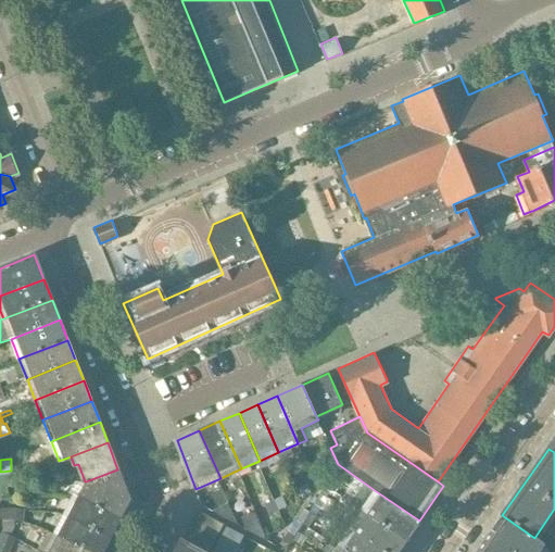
[(308,465),(310,468),(316,484),(325,479),(317,461),(308,465)]
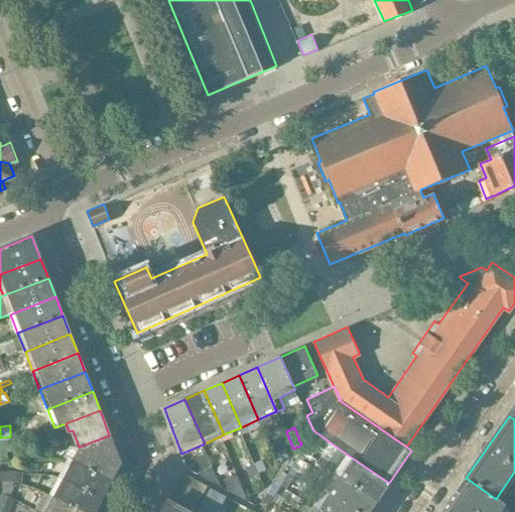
[(320,438),(316,434),(312,432),(302,450),(306,452),(308,454),(320,438)]
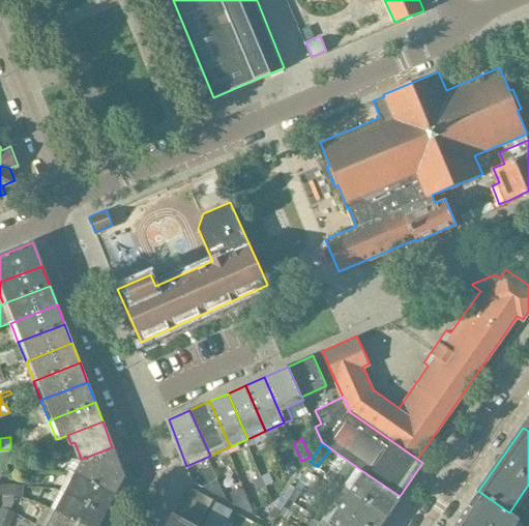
[(112,447),(82,459),(75,472),(115,493),(123,475),(112,447)]
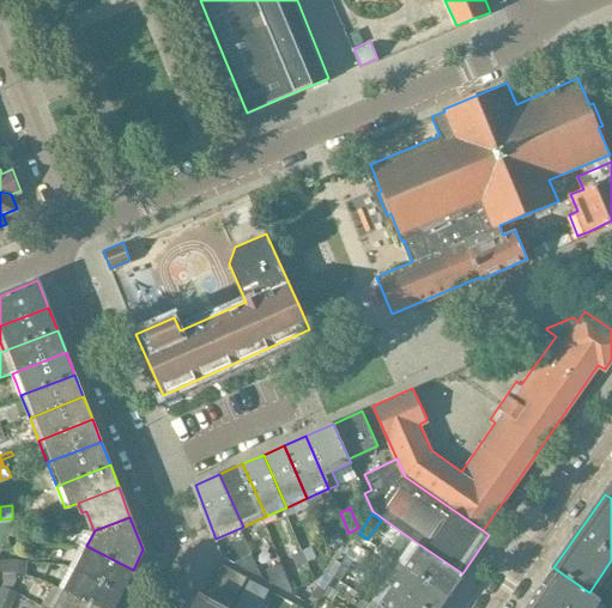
[(13,532),(12,518),(0,520),(0,533),(10,533),(13,532)]
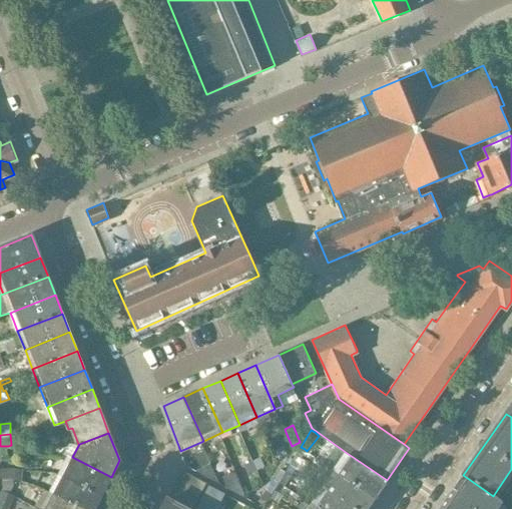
[(258,445),(250,448),(259,466),(266,464),(258,445)]
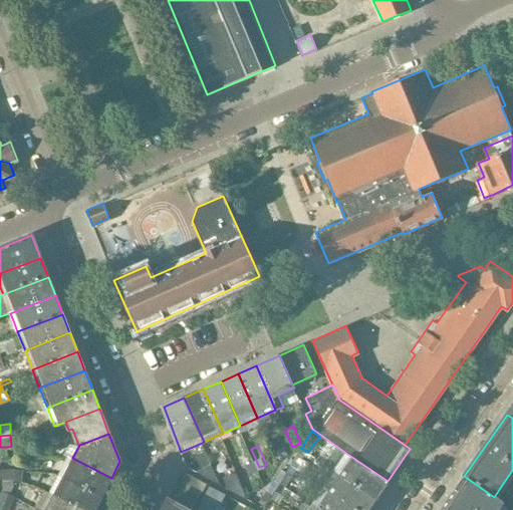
[(8,451),(8,447),(0,447),(0,457),(1,462),(9,461),(9,458),(16,457),(16,450),(8,451)]
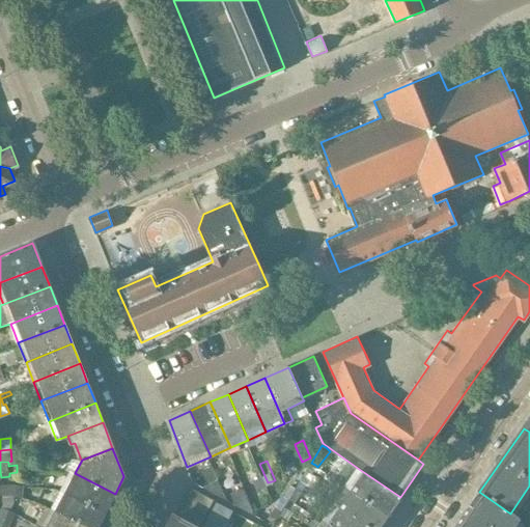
[(300,479),(305,472),(300,468),(298,471),(294,462),(285,465),(296,487),(300,479)]
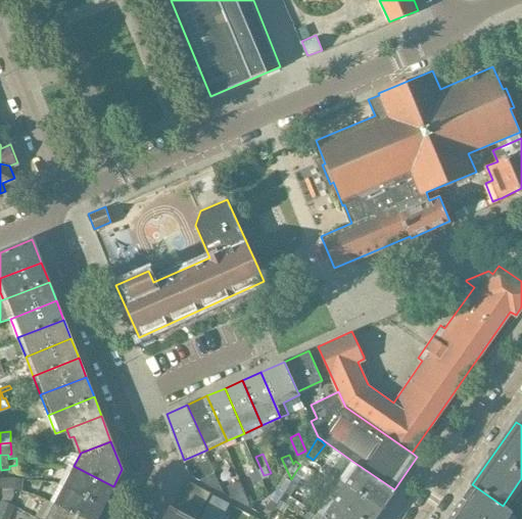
[(299,475),(311,458),(306,456),(300,465),(295,472),(299,475)]
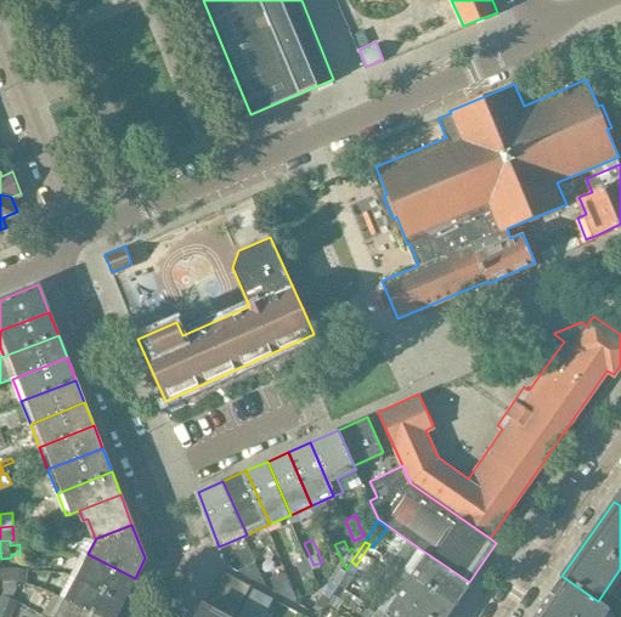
[(314,565),(304,543),(297,547),(306,569),(314,565)]
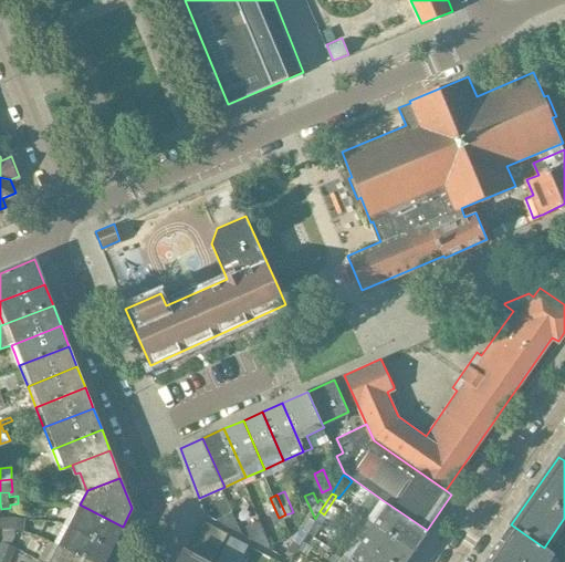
[(427,530),(383,500),(369,519),(412,550),(427,530)]
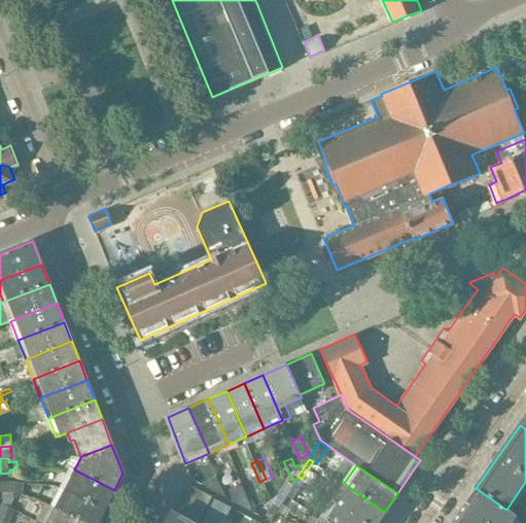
[(114,490),(74,469),(70,467),(61,485),(104,509),(114,490)]
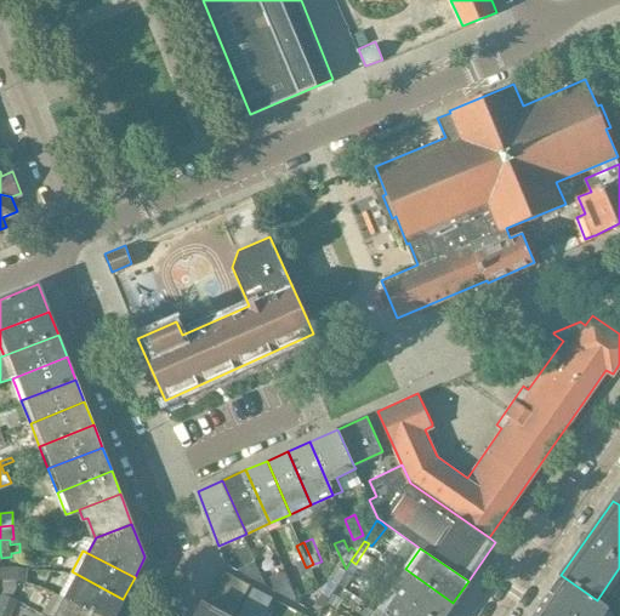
[(343,585),(356,564),(351,560),(346,569),(342,574),(339,581),(343,585)]
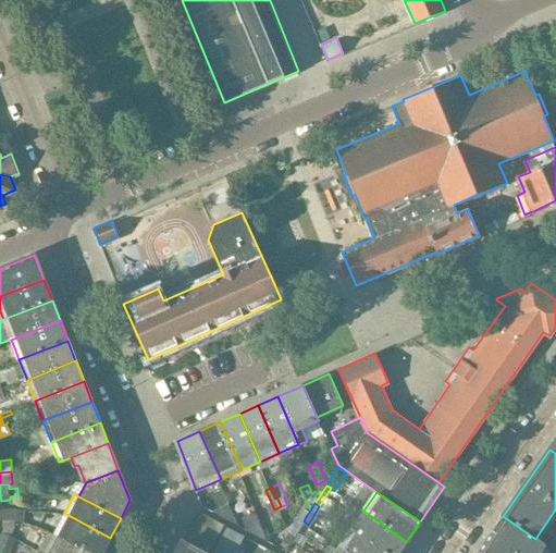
[(241,523),(232,504),(217,511),(241,523)]
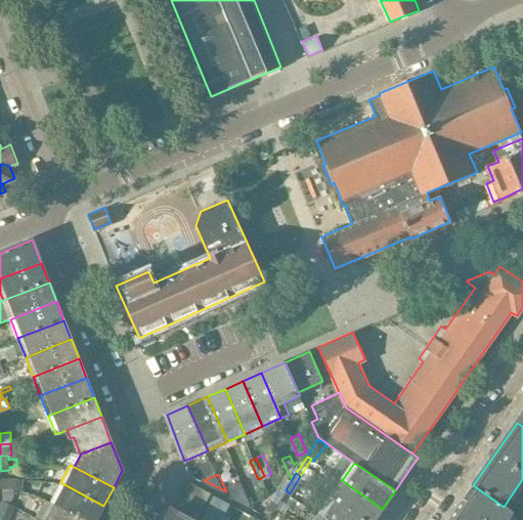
[(24,478),(11,476),(1,477),(2,487),(11,486),(16,488),(22,490),(24,478)]
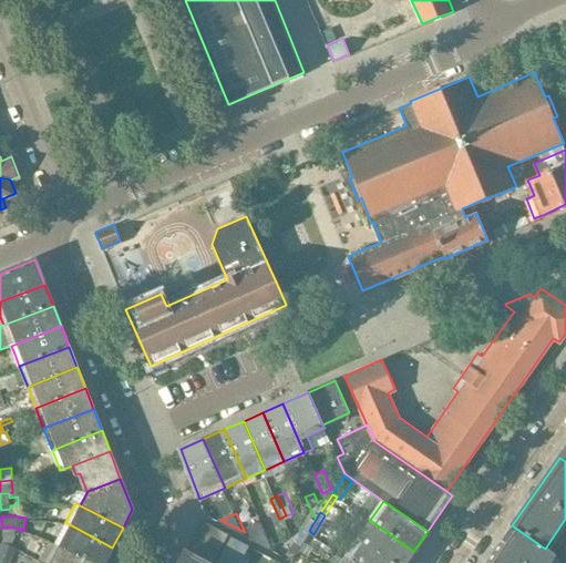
[(309,517),(302,528),(309,531),(312,524),(316,520),(310,517),(309,517)]
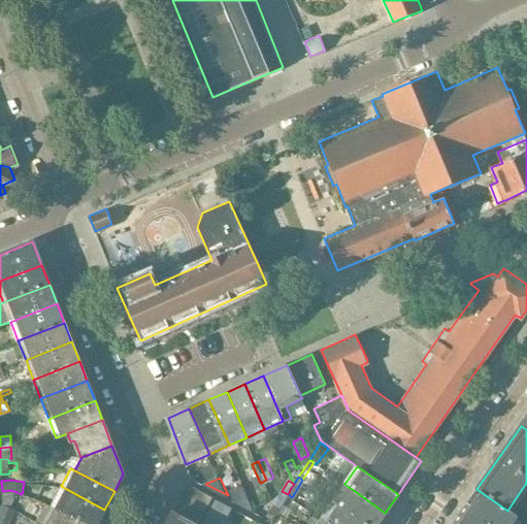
[(242,483),(231,487),(229,488),(233,500),(254,511),(242,483)]
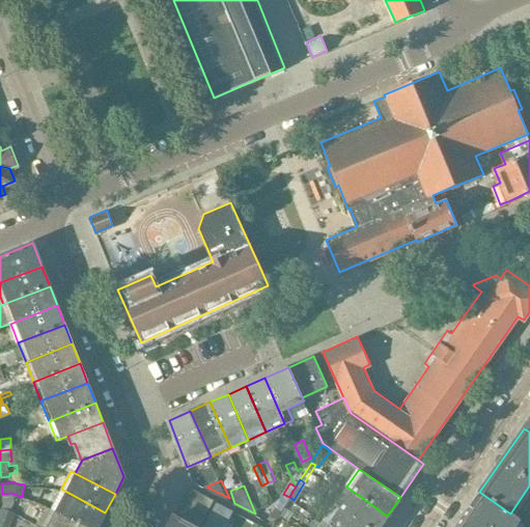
[(213,499),(189,487),(182,501),(205,514),(213,499)]
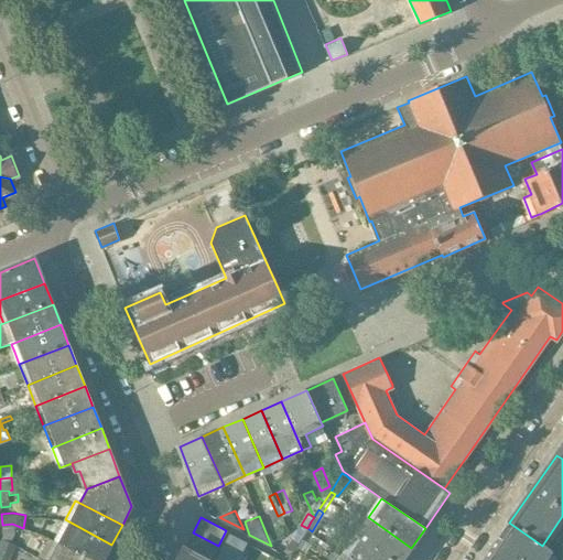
[(402,559),(411,548),(368,517),(355,536),(390,559),(402,559)]
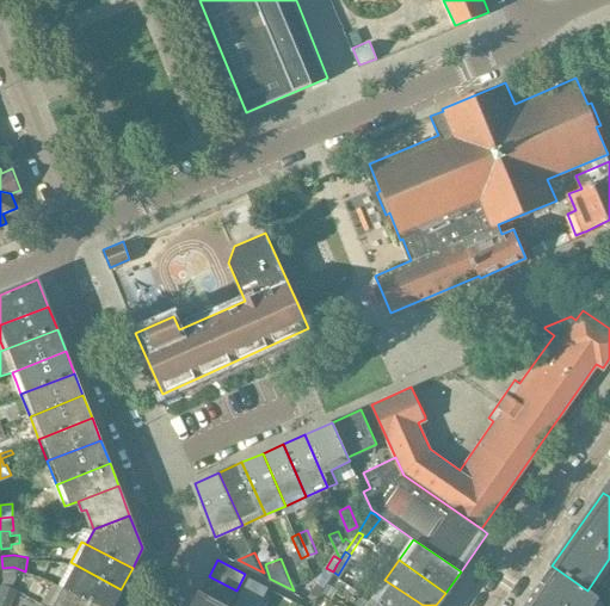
[(111,605),(121,589),(71,562),(59,583),(100,605),(111,605)]
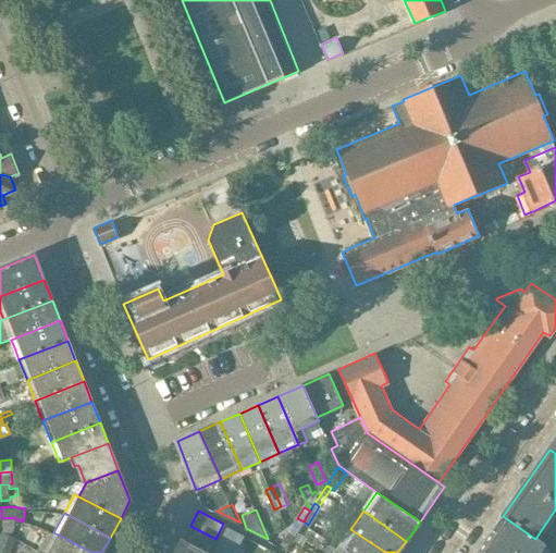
[(534,552),(542,543),(535,539),(503,516),(495,527),(532,552),(534,552)]
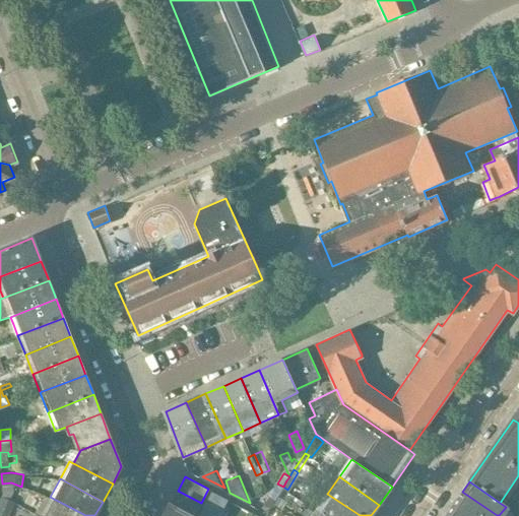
[(13,493),(16,485),(11,482),(2,484),(3,492),(1,498),(9,501),(13,493)]
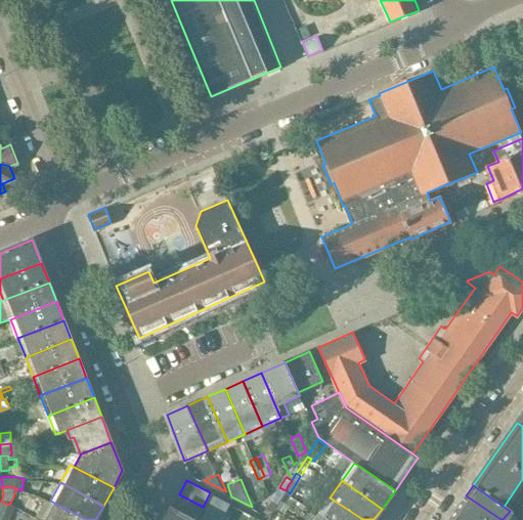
[(272,495),(272,496),(278,501),(286,490),(279,487),(279,486),(272,495)]
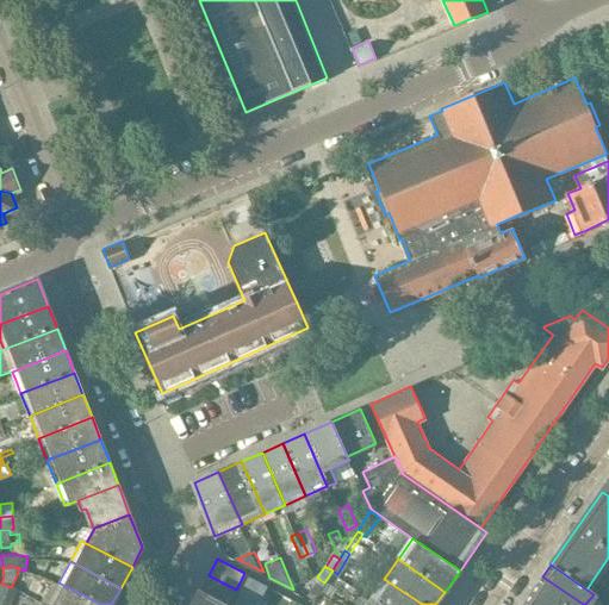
[(227,604),(236,590),(209,575),(199,592),(224,604),(227,604)]
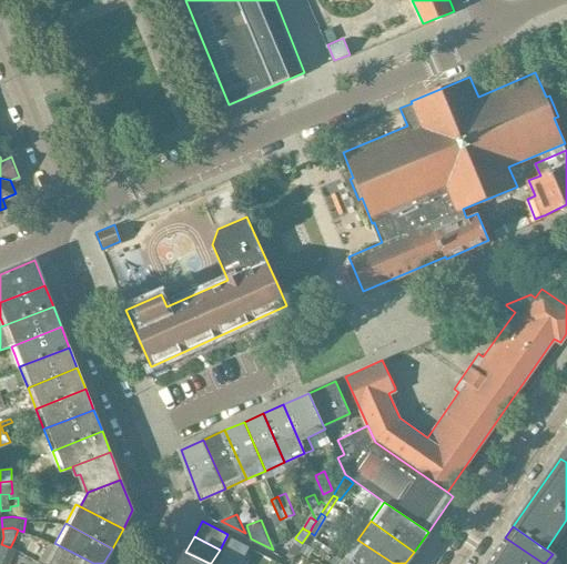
[(233,536),(219,563),(240,563),(250,545),(233,536)]
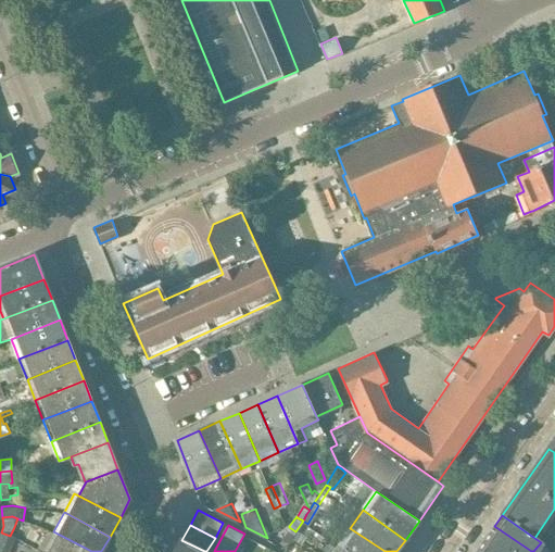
[(531,551),(494,526),(476,551),(531,551)]
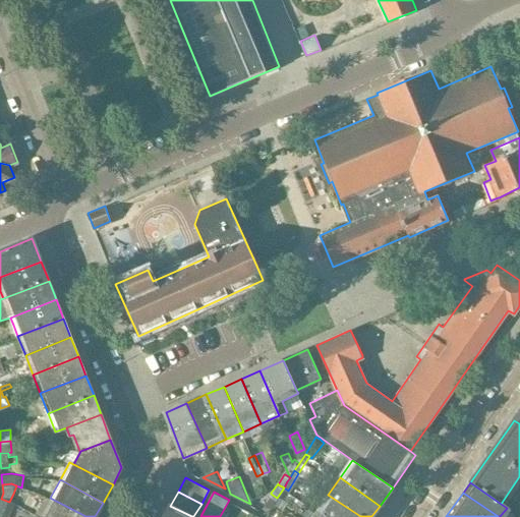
[(271,494),(265,504),(271,508),(273,506),(277,498),(271,494)]
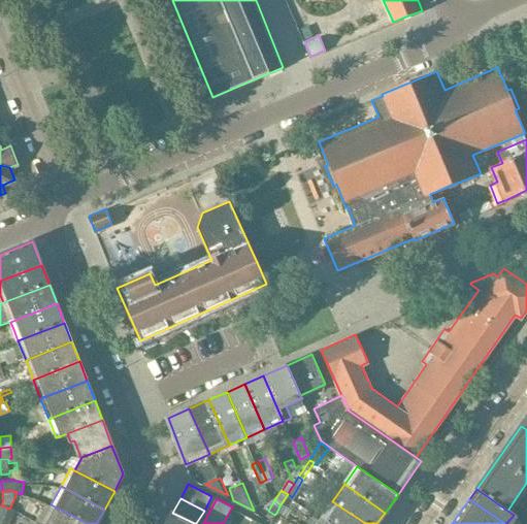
[(365,523),(332,501),(321,518),(329,523),(365,523)]
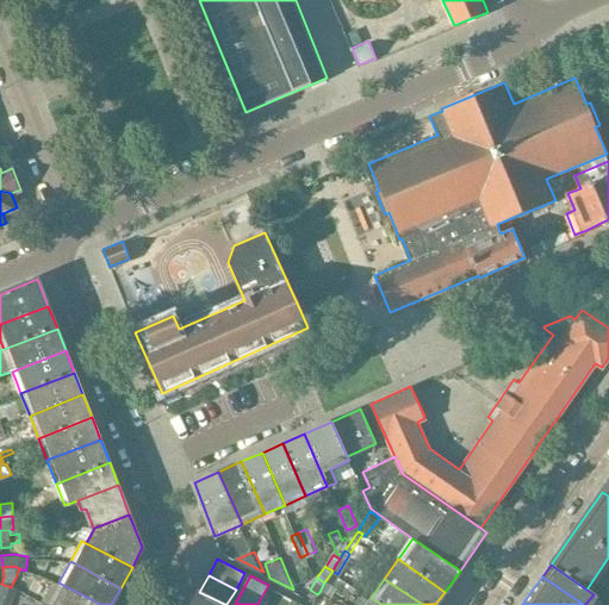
[(100,604),(58,582),(48,604),(50,604),(100,604)]
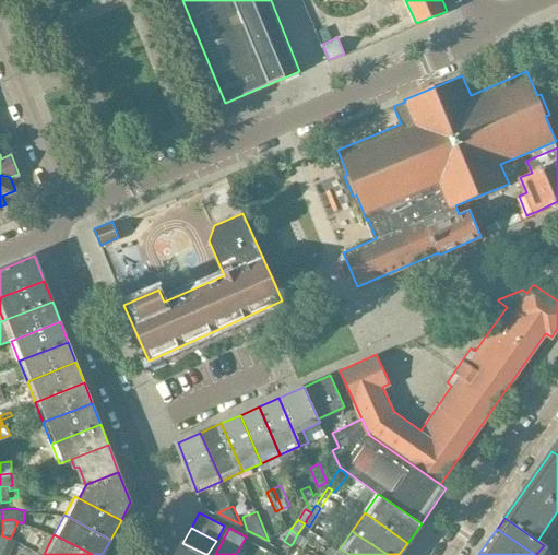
[(0,536),(0,554),(8,554),(14,541),(10,539),(1,535),(0,536)]
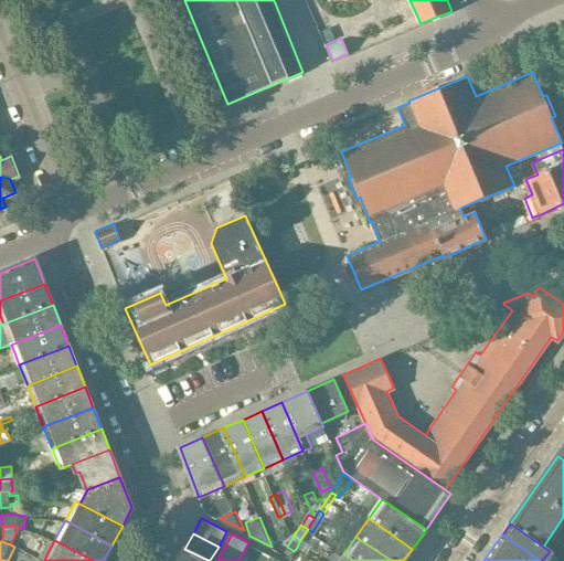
[(208,560),(184,549),(178,560),(208,560)]
